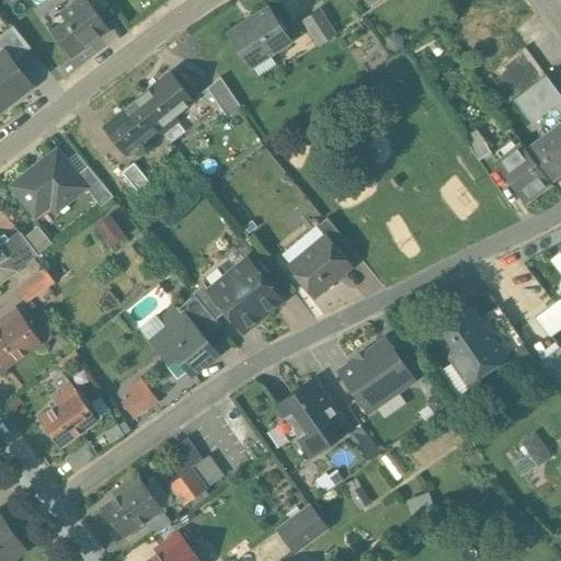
[(80,0),(47,25),(70,57),(98,36),(95,33),(103,26),(95,15),(83,0),(80,0)]
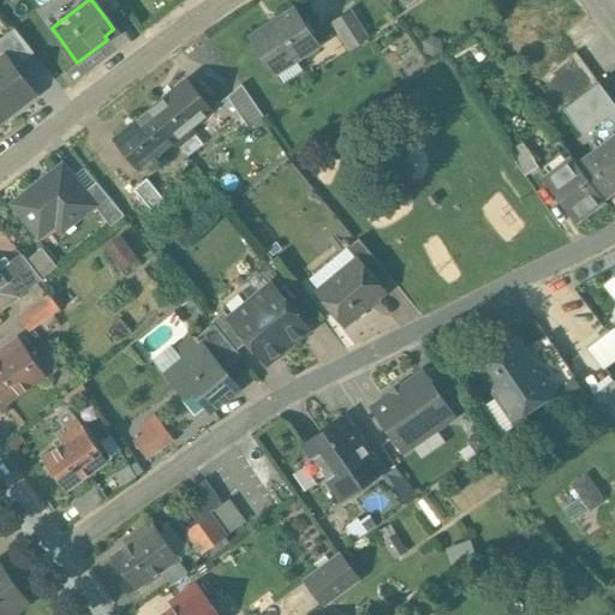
[(120,6),(115,0),(91,0),(105,17),(120,6)]
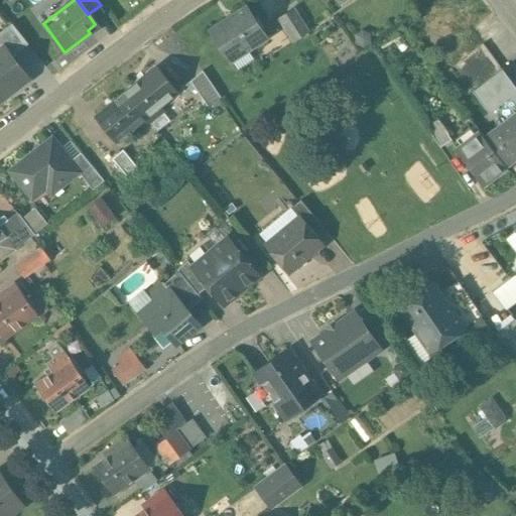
[(246,6),(232,15),(233,16),(210,32),(230,62),(267,37),(246,6)]
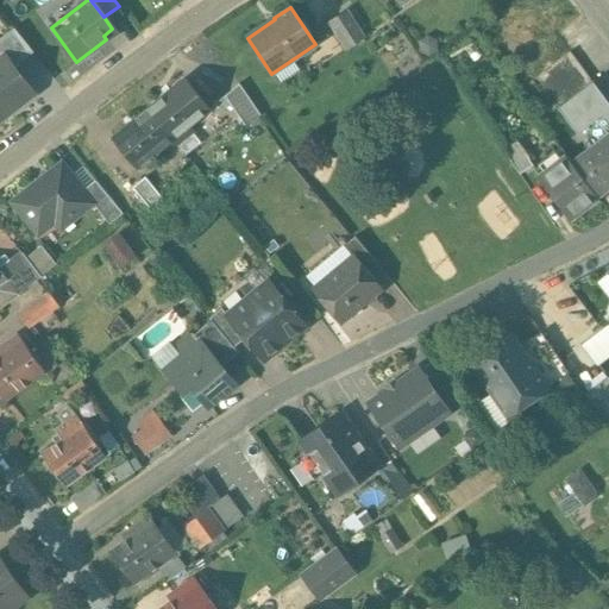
[(363,39),(345,12),(331,23),(347,49),(363,39)]
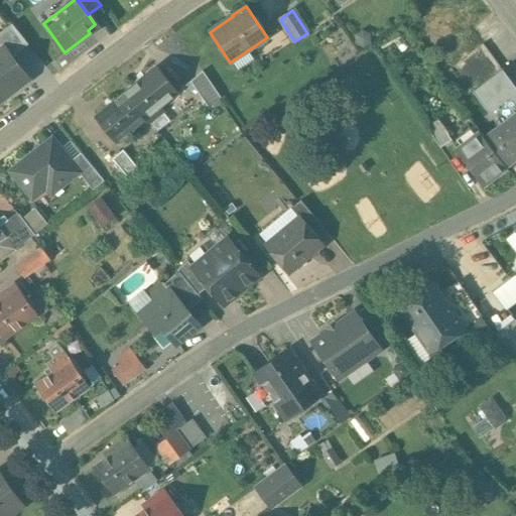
[(29,46),(13,25),(0,34),(0,43),(5,50),(7,48),(13,57),(29,46)]
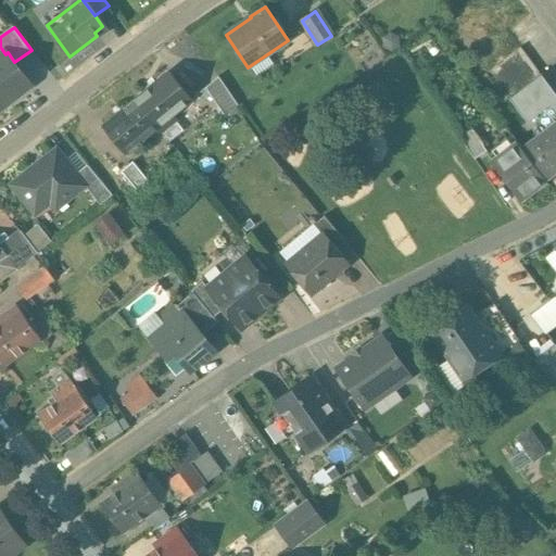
[(520,49),(489,72),(510,99),(541,76),(520,49)]
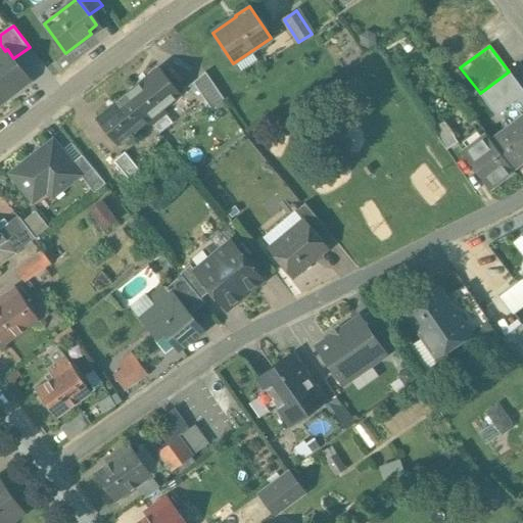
[(5,51),(0,54),(0,102),(30,80),(13,58),(7,49),(5,51)]
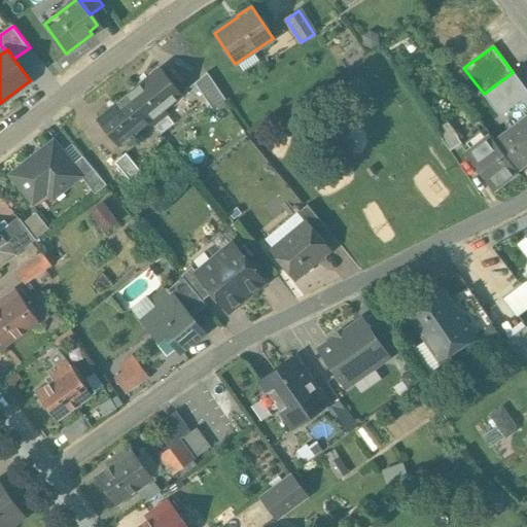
[(181,97),(159,69),(129,95),(153,126),(154,127),(168,115),(164,110),(181,97)]
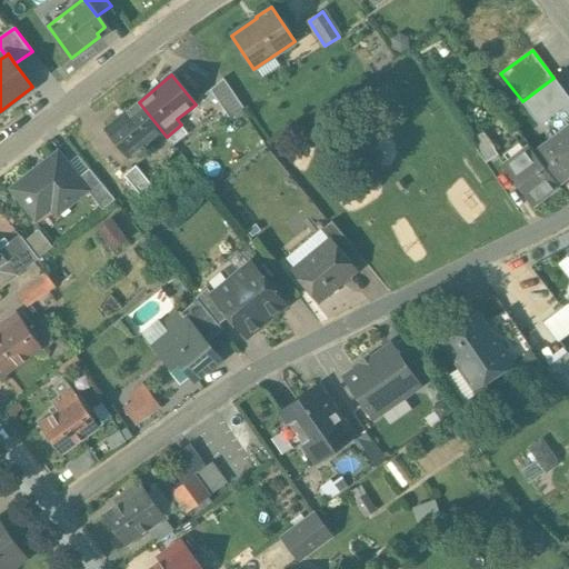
[(568,97),(553,77),(522,101),(521,102),(550,140),(535,152),(529,146),(502,166),(532,206),(558,186),(558,183),(568,175),(568,97)]
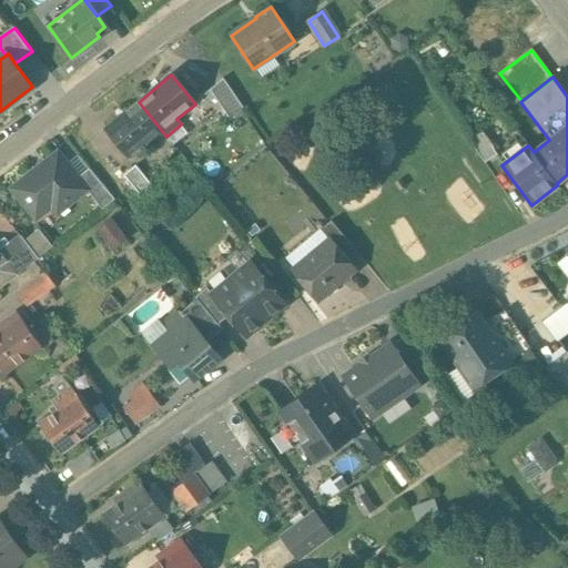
[(243,109),(223,80),(209,91),(229,119),(243,109)]
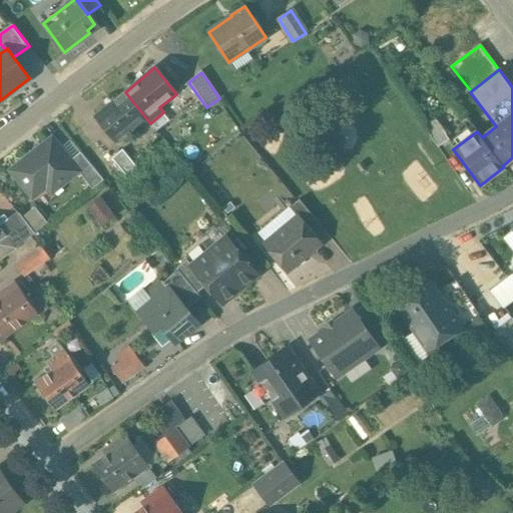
[(125,92),(95,117),(115,142),(132,128),(136,133),(149,122),(125,92)]
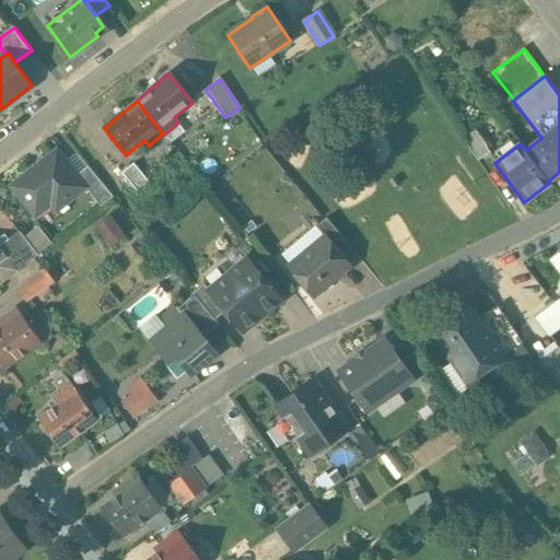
[(490,153),(476,131),(464,140),(478,162),(490,153)]
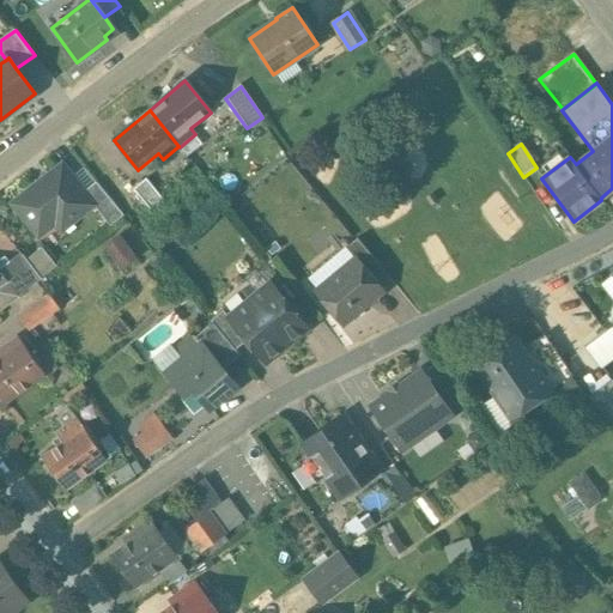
[(62,165),(12,205),(38,238),(65,218),(71,225),(93,206),(95,206),(84,193),(62,165)]
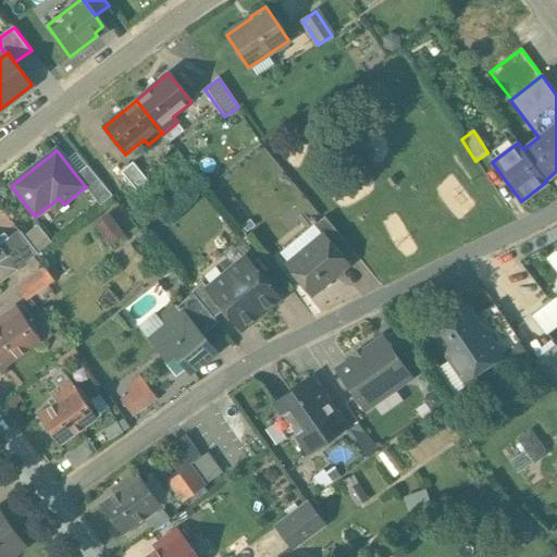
[(133,163),(121,173),(136,192),(148,182),(133,163)]
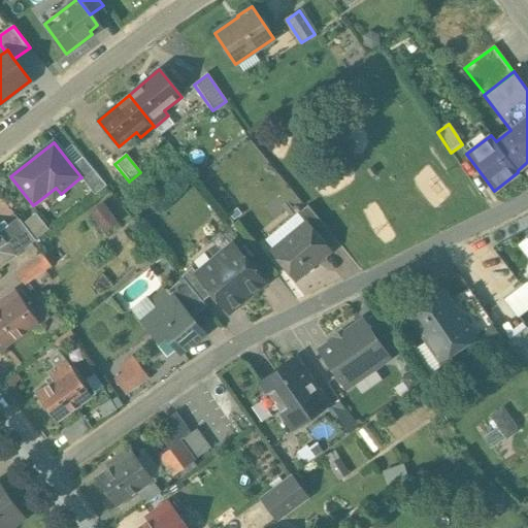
[(106,187),(83,158),(72,166),(81,177),(80,177),(95,195),(106,187)]
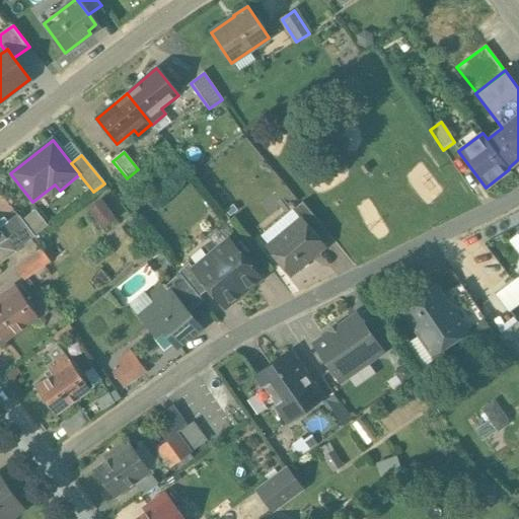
[(102,228),(117,218),(102,198),(88,207),(102,228)]
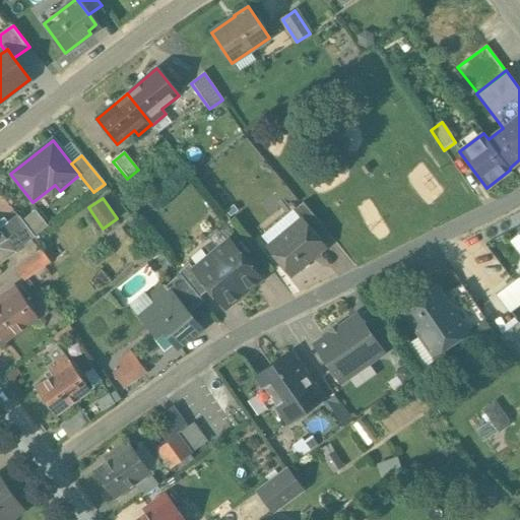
[(323,228),(303,203),(294,210),(301,220),(302,219),(314,236),(323,228)]
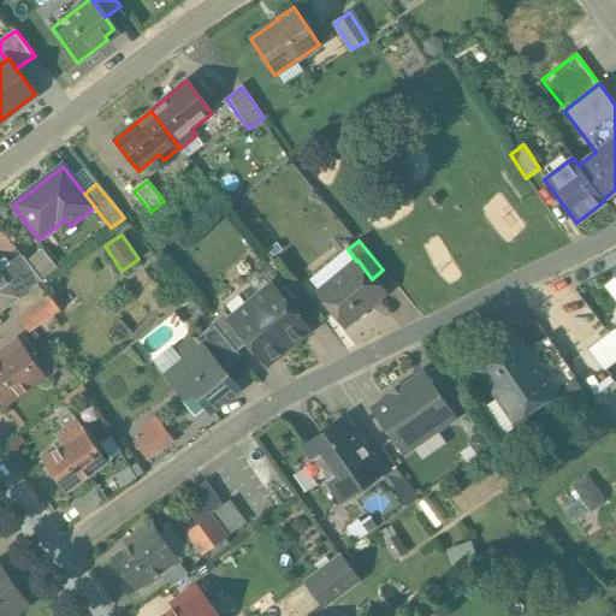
[(55,268),(41,250),(27,261),(41,280),(55,268)]
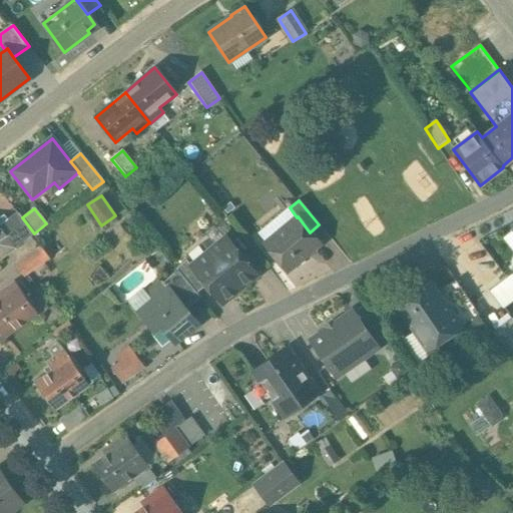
[(18,213),(0,227),(0,230),(5,237),(14,247),(15,249),(34,234),(34,233),(22,217),(18,213)]
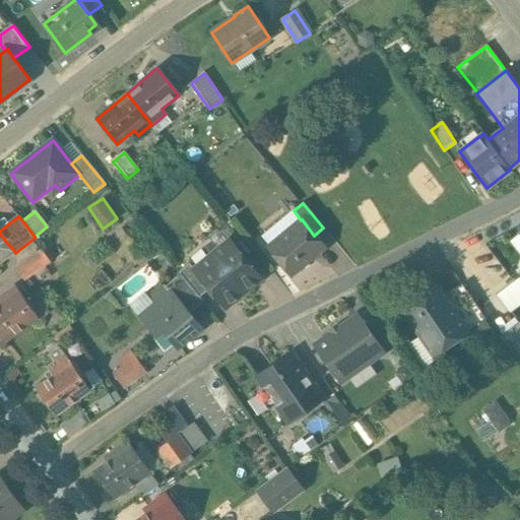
[(301,220),(268,247),(290,274),(324,248),(314,236),(302,219),(301,220)]
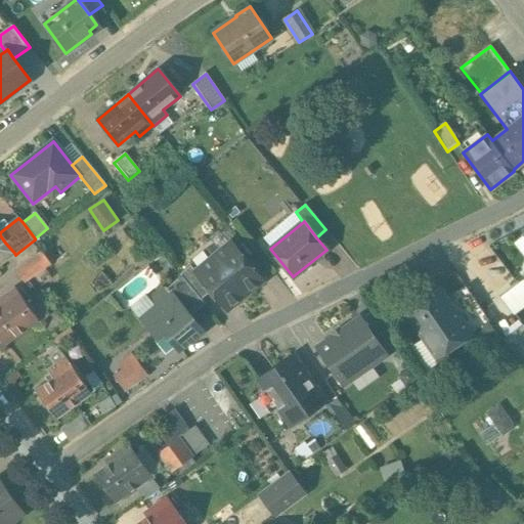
[(0,246),(0,262),(14,253),(5,243),(0,246)]
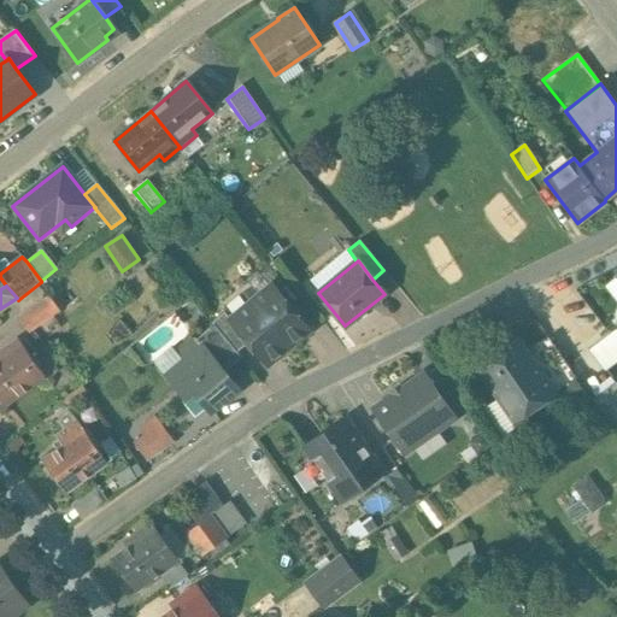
[(310,330),(272,286),(251,304),(288,347),(310,330)]
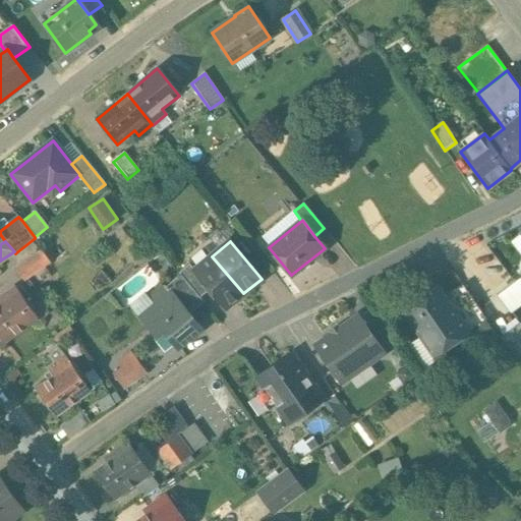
[(42,251),(16,269),(24,281),(50,263),(42,251)]
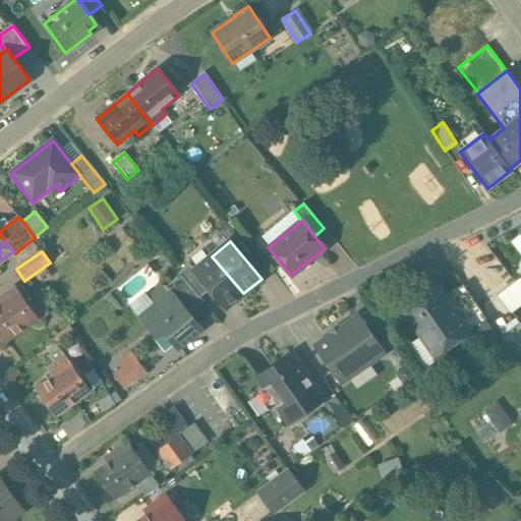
[(243,293),(212,256),(194,271),(210,290),(226,308),(243,293)]
